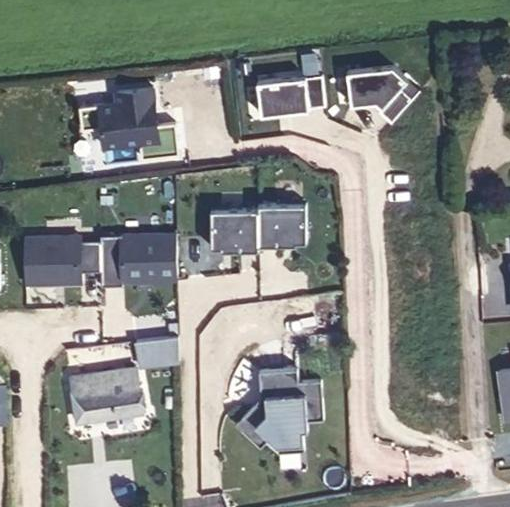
[(392,70),(346,75),(350,109),(374,106),(381,111),(377,115),(390,127),(419,94),(392,70)]
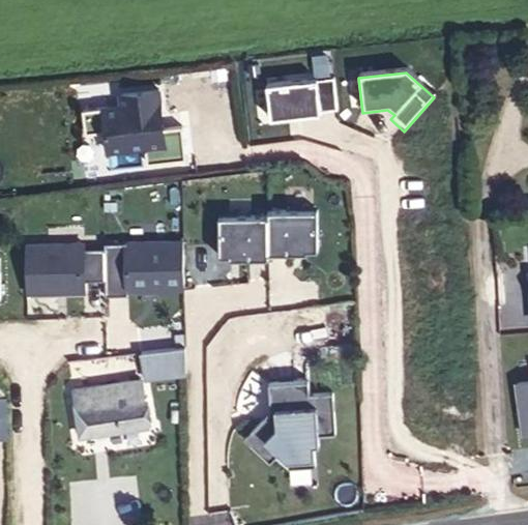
[(332,82),(266,88),(269,123),(320,118),(320,116),(335,114),(332,82)]
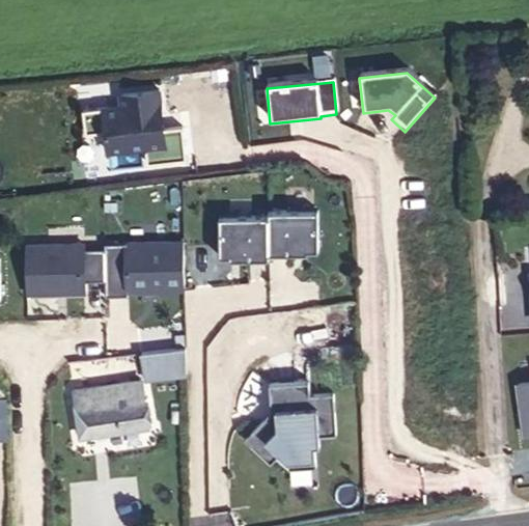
[(121,111),(83,116),(86,140),(106,137),(109,158),(146,155),(148,170),(188,165),(183,132),(170,133),(163,134),(161,119),(159,94),(120,101),(121,111)]
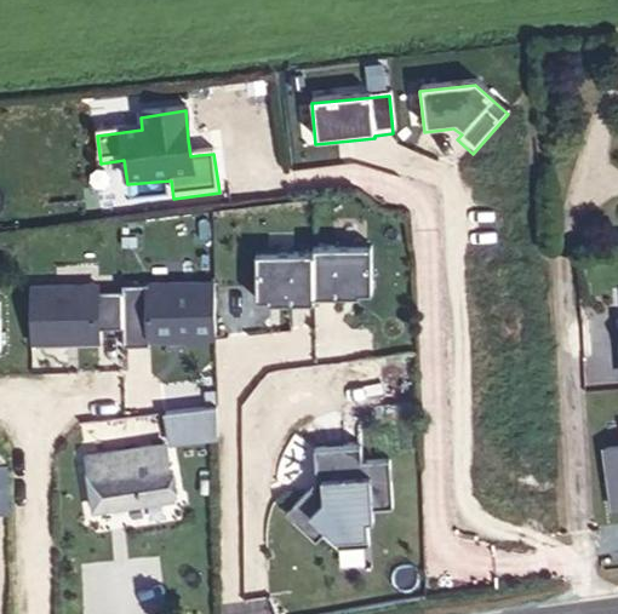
[(196,138),(188,139),(190,156),(199,155),(196,138)]
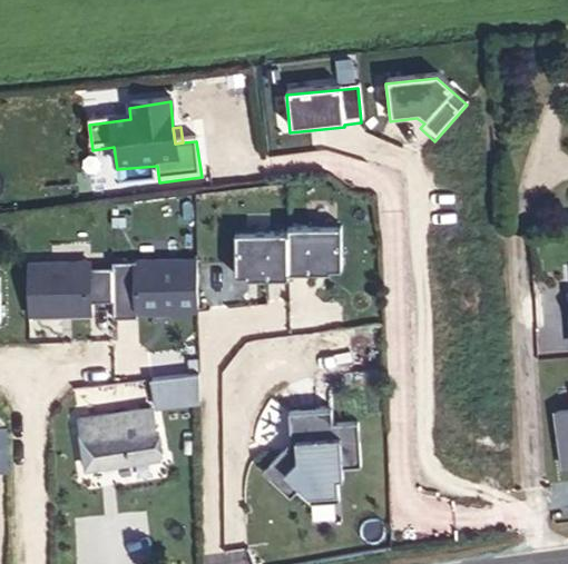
[(286,225),(286,230),(286,278),(307,278),(306,273),(326,271),(326,275),(339,275),(339,225),(286,225)]
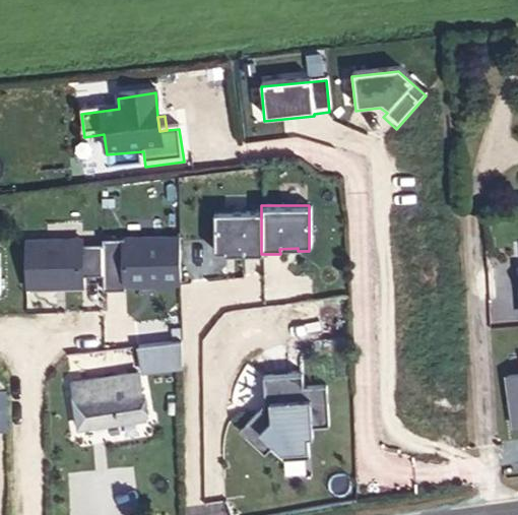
[(261,210),(212,210),(212,256),(223,256),(223,259),(261,259),(261,254),(261,210)]
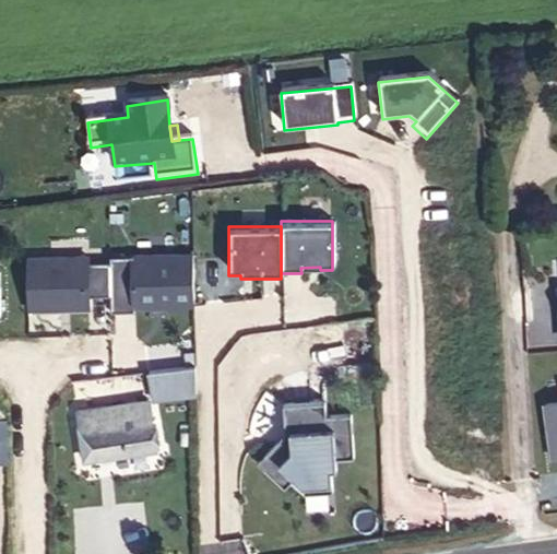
[(191,256),(108,258),(109,297),(109,314),(132,313),(132,308),(192,306),(191,256)]
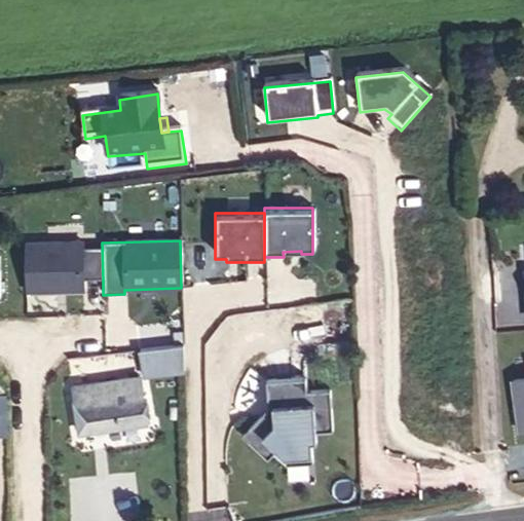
[(102,243),(24,244),(25,291),(81,291),(81,280),(103,280),(102,243)]
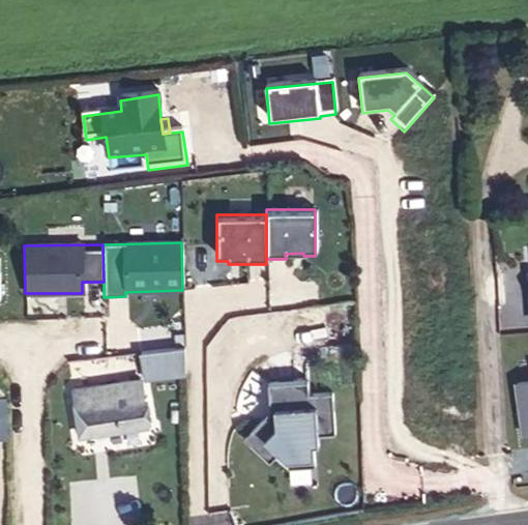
[(183,347),(139,353),(145,379),(184,375),(183,347)]
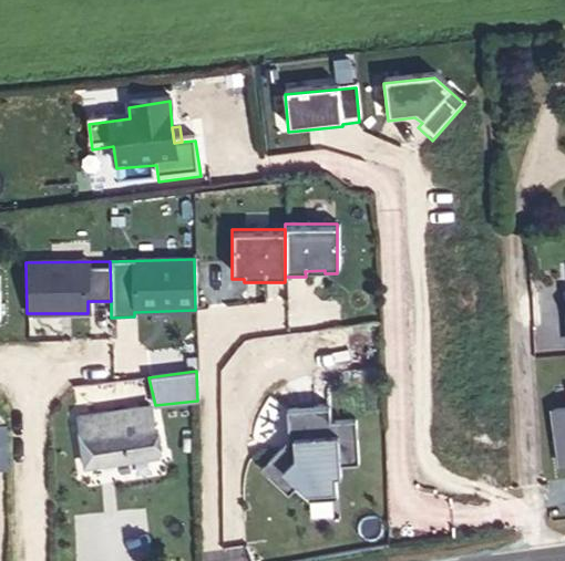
[(150,406),(73,417),(80,467),(157,455),(150,406)]
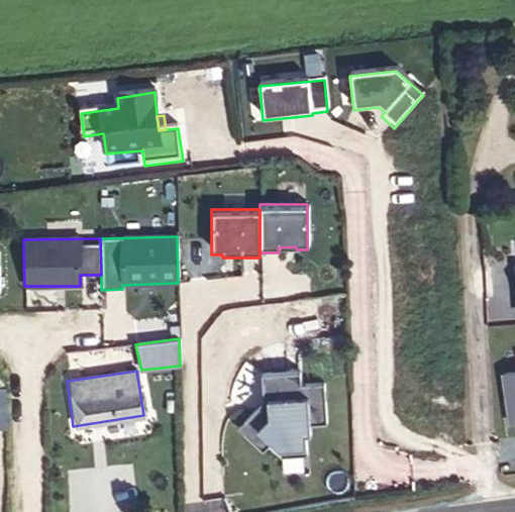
[(259,406),(234,434),(262,456),(270,446),(278,453),(279,461),(304,458),(302,438),(307,437),(306,427),(322,426),(318,386),(295,388),(294,376),(255,380),(259,406)]
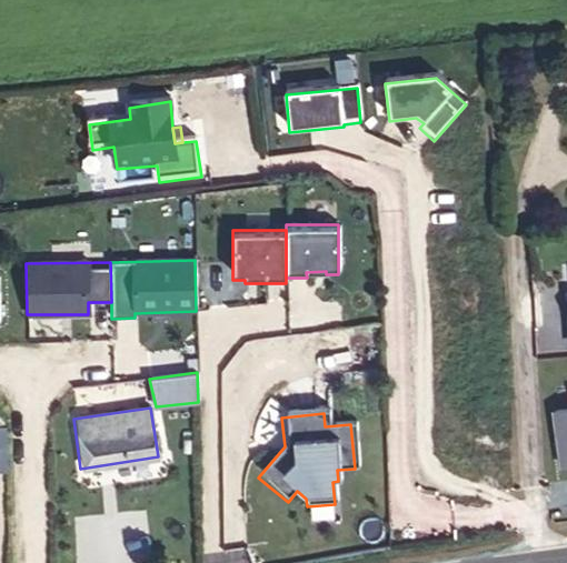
[(566,414),(554,416),(560,472),(566,471),(566,414)]
